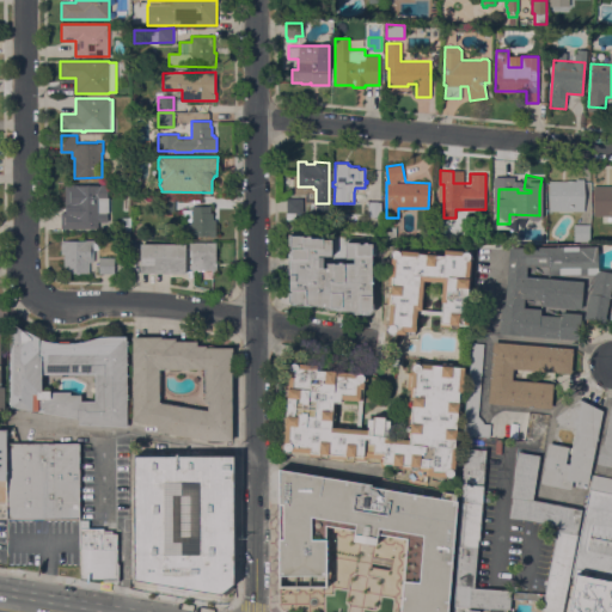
[(576,181),(576,179),(583,179),(583,210),(549,210),(549,181),(576,181)]
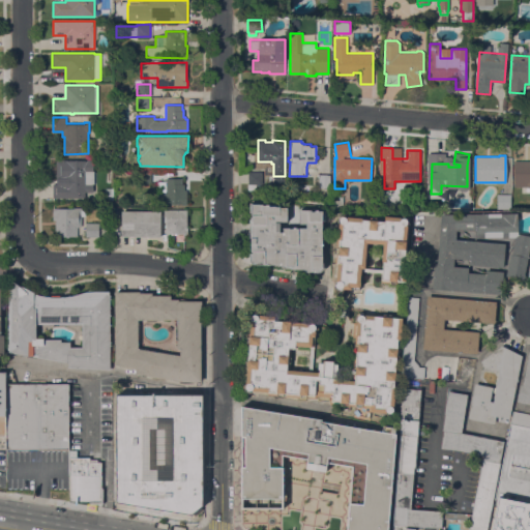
[(62,182),(62,178),(63,178),(63,158),(67,158),(67,160),(86,160),(86,159),(93,159),(93,171),(94,171),(94,183),(93,183),(92,192),(85,192),(85,190),(75,190),(75,197),(66,197),(66,198),(52,198),(52,182),(62,182)]
